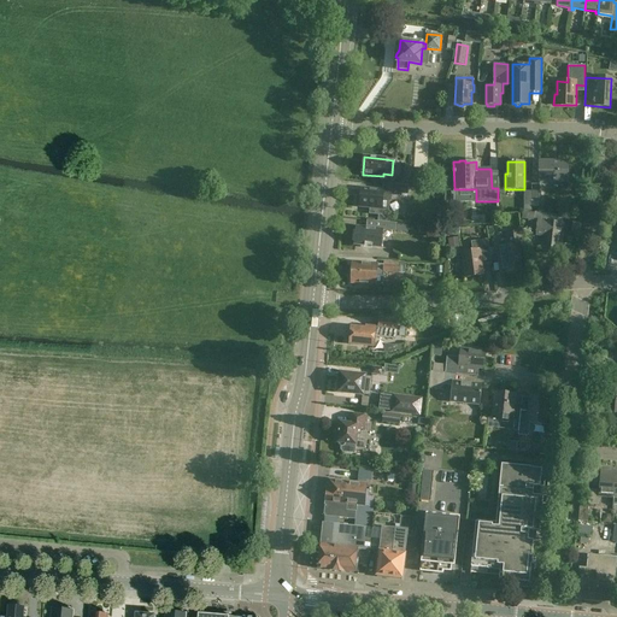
[(569,163),(540,162),(539,181),(569,181),(569,163)]
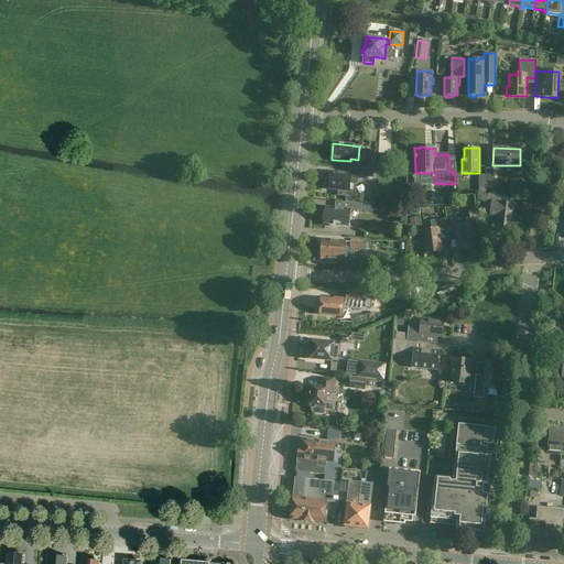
[(369,154),(368,166),(390,167),(390,155),(369,154)]
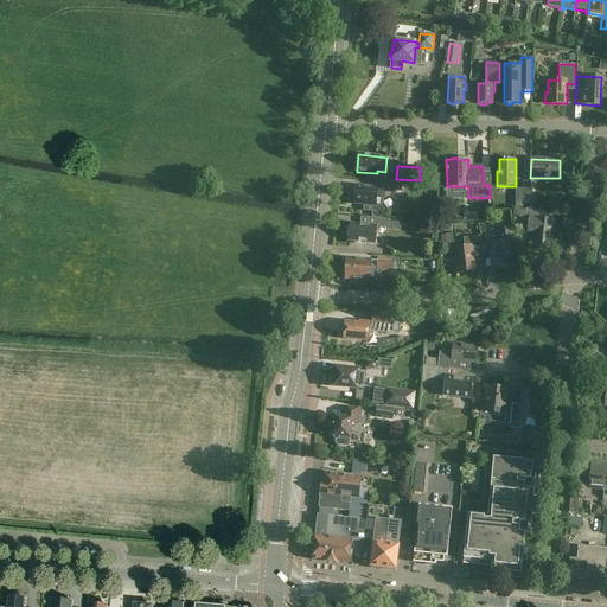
[(353,199),(355,202),(355,203),(366,204),(366,206),(375,206),(376,198),(385,199),(385,193),(393,193),(394,191),(401,192),(402,184),(377,181),(377,189),(356,186),(356,195),(353,195),(353,199)]
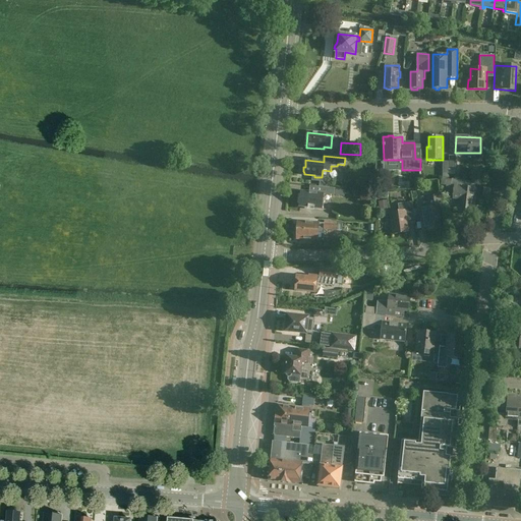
[(472,216),(475,188),(476,182),(452,179),(452,180),(442,179),(441,185),(446,185),(446,189),(454,190),(453,199),(459,199),(457,214),(472,216)]
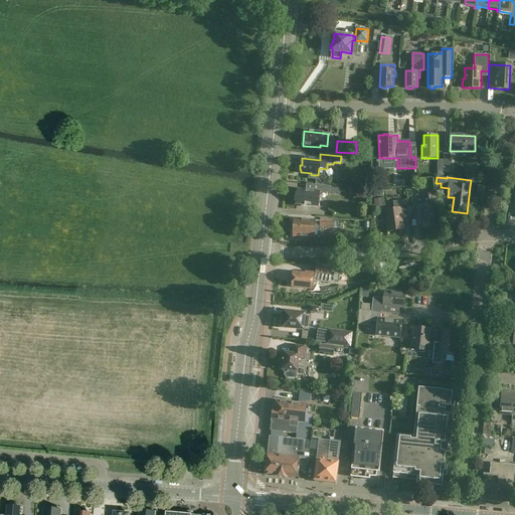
[(298,189),(296,204),(318,207),(320,192),(330,193),(340,194),(340,187),(330,186),(311,184),(310,190),(298,189)]
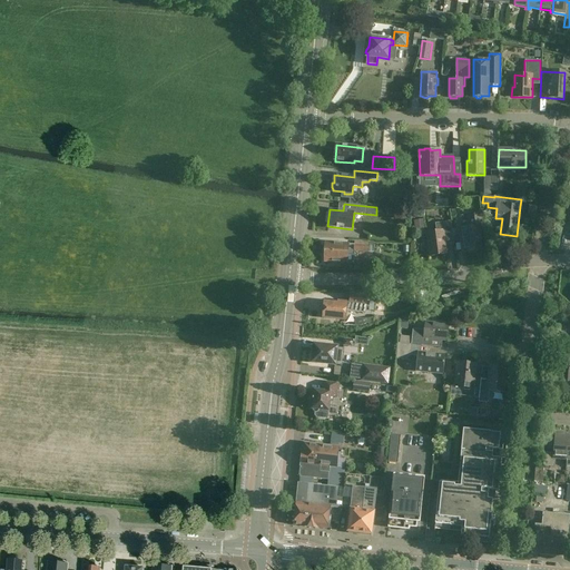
[(467,216),(468,227),(459,228),(462,252),(481,249),(480,241),(487,239),(483,214),(467,216)]
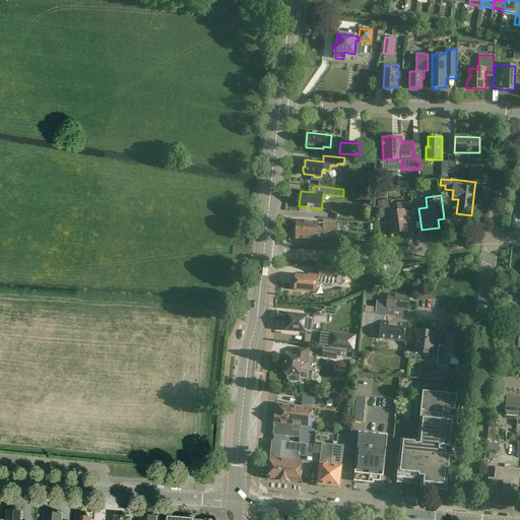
[(392,234),(407,232),(405,217),(413,216),(411,202),(397,204),(398,211),(390,212),(392,234)]
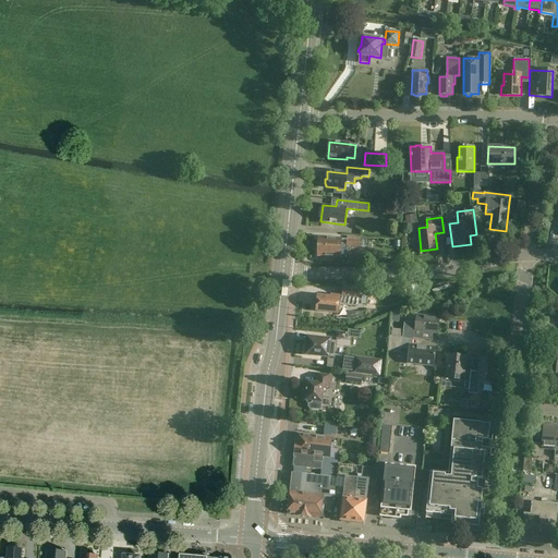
[(348,246),(361,247),(361,241),(341,240),(319,239),(318,256),(340,257),(340,258),(347,259),(348,246)]
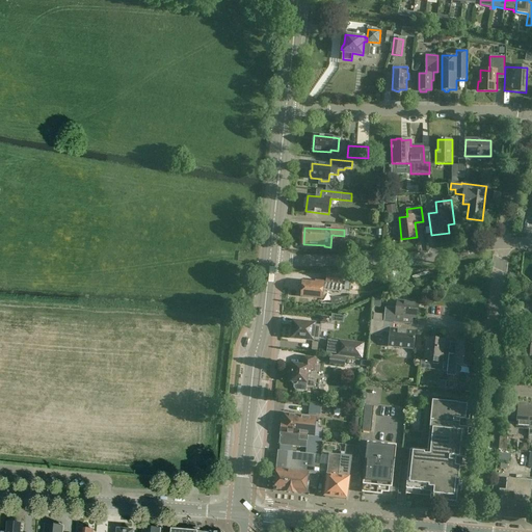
[(342,274),(323,272),(322,282),(323,283),(323,290),(341,292),(342,274)]
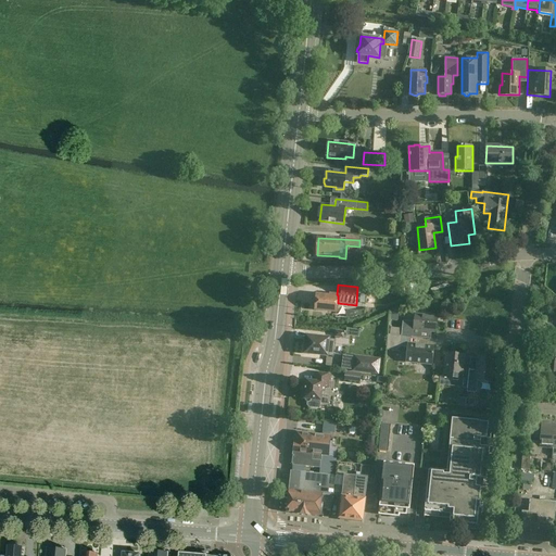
[(316,301),(315,301),(314,308),(316,308),(316,310),(337,312),(338,303),(338,295),(337,294),(330,294),(330,297),(317,294),(316,301)]
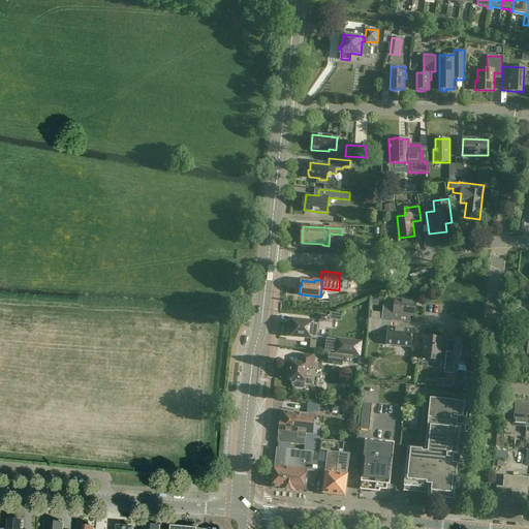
[(395,307),(383,305),(382,319),(392,320),(393,320),(394,314),(414,316),(416,301),(395,299),(395,307)]
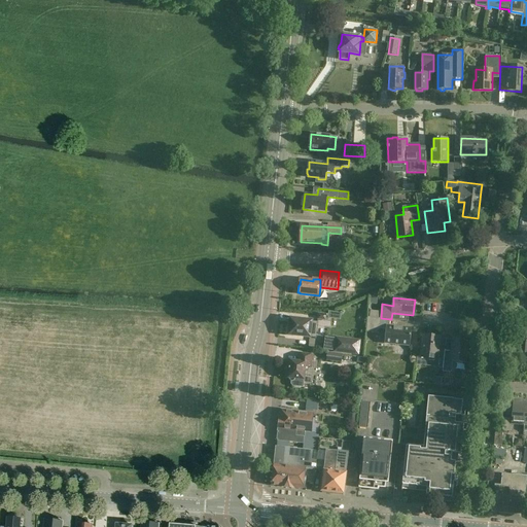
[(381,318),(369,317),(366,332),(379,334),(380,328),(386,329),(387,326),(389,326),(390,319),(381,318)]
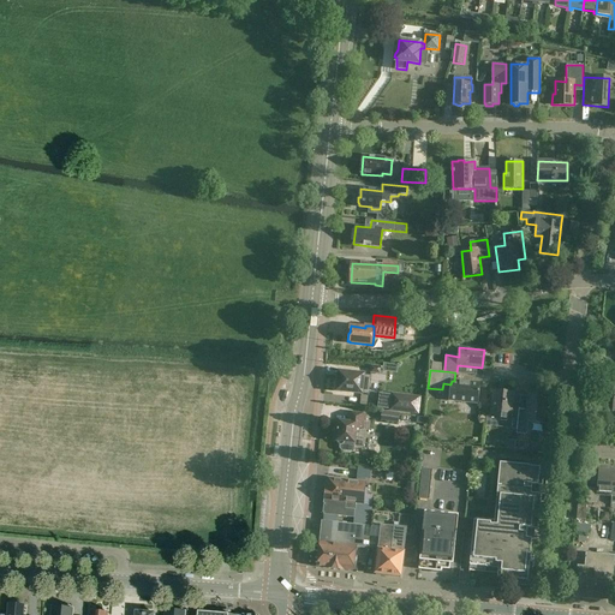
[(371,376),(363,376),(363,375),(340,372),(339,381),(336,382),(336,386),(338,388),(338,390),(360,393),(362,393),(369,394),(371,376)]
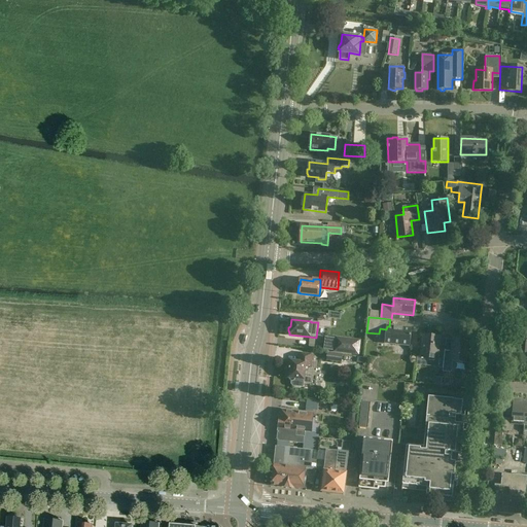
[(387,326),(386,329),(385,343),(410,345),(411,328),(389,326),(387,326)]
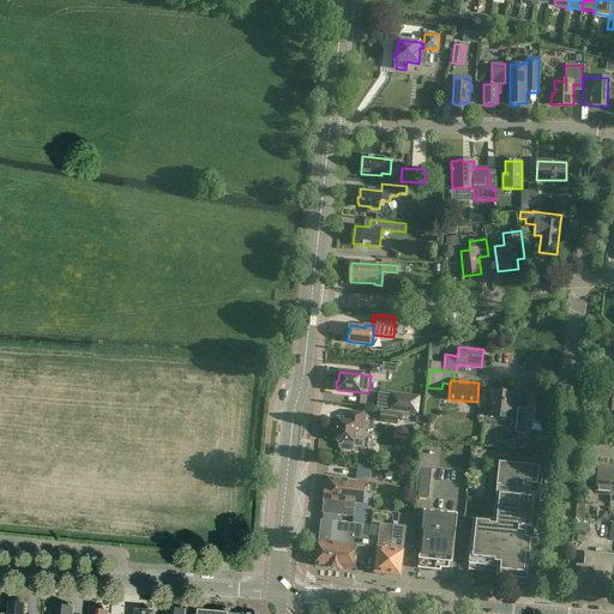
[(506,428),(516,429),(518,409),(511,408),(512,392),(494,391),(491,417),(507,419),(506,428)]
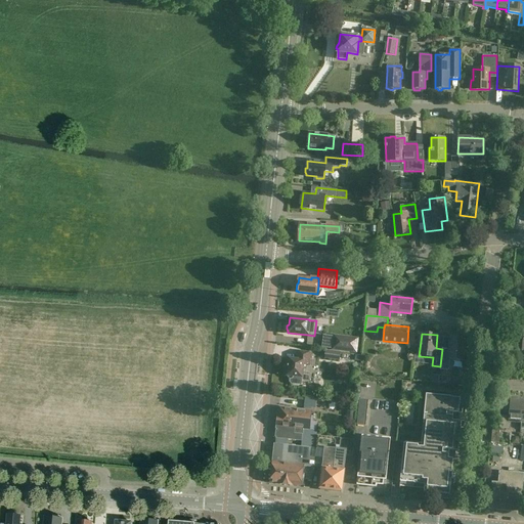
[(334,335),(332,350),(357,353),(359,338),(334,335)]
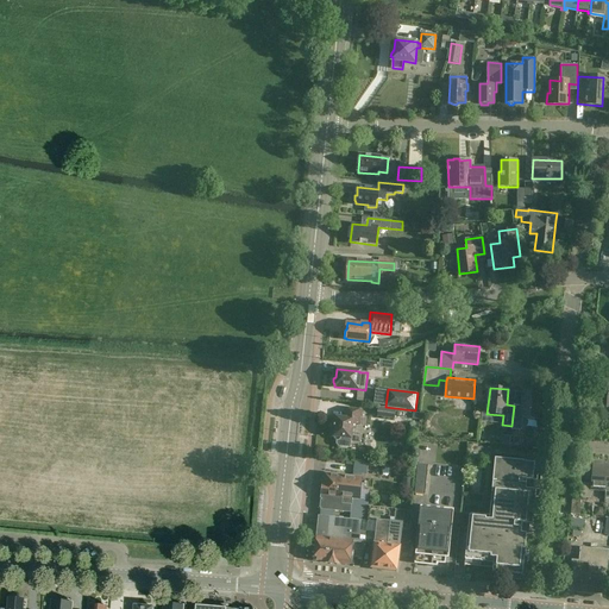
[(514,406),(512,426),(512,429),(521,431),(522,418),(539,419),(541,393),(531,391),(531,393),(522,393),(521,406),(514,406)]
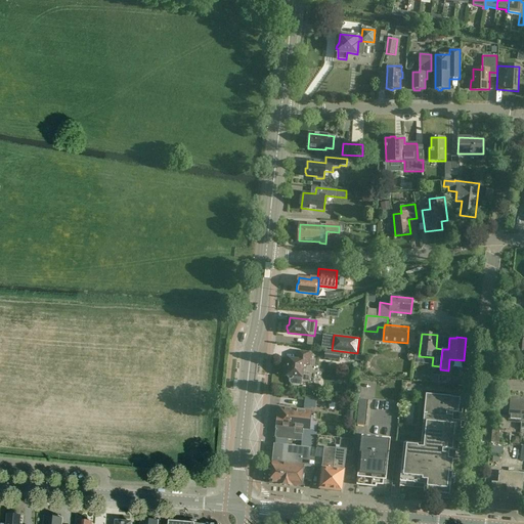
[(324,359),(340,360),(341,352),(325,350),(323,350),(322,358),(324,358),(324,359)]
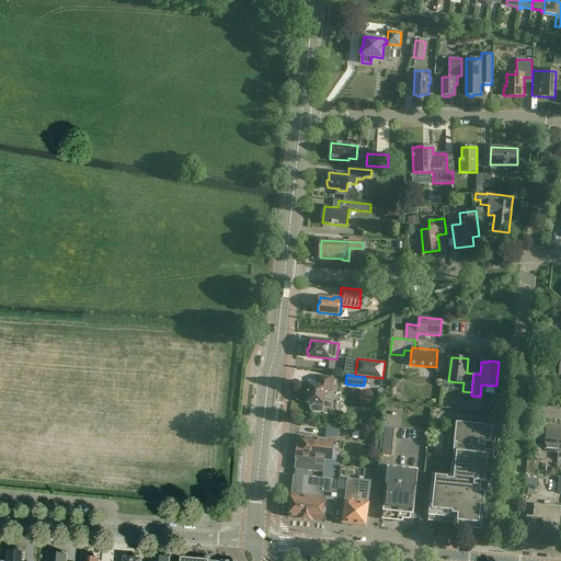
[(328,390),(332,391),(334,378),(320,377),(319,386),(305,385),(304,392),(306,392),(305,402),(307,402),(308,405),(310,405),(310,409),(311,412),(322,413),(324,396),(327,396),(328,390)]
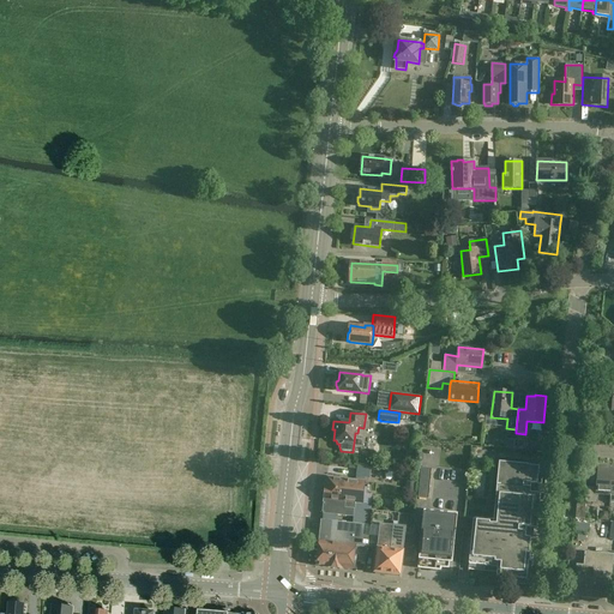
[(545,467),(500,462),(493,521),(464,518),(463,531),(473,533),(469,570),(498,572),(497,576),(510,578),(510,583),(530,585),(534,554),(530,554),(531,539),(531,529),(537,529),(539,519),(542,519),(542,512),(540,512),(541,501),(543,501),(545,494),(541,494),(536,493),(536,485),(542,485),(546,485),(546,479),(543,477),(545,467)]
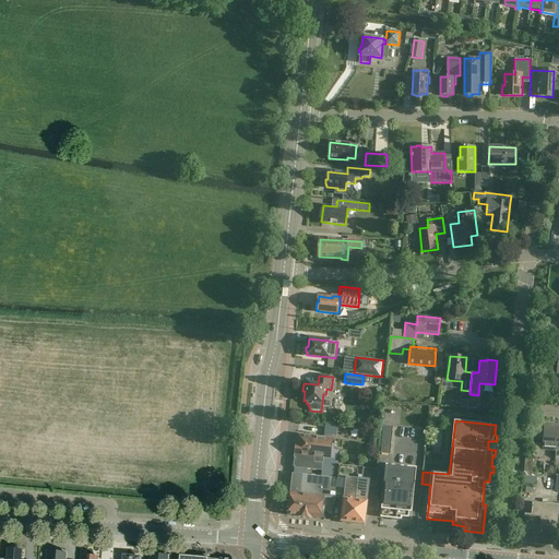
[(544,444),(534,443),(533,456),(542,458),(543,450),(556,451),(558,427),(552,426),(552,424),(545,424),(544,444)]
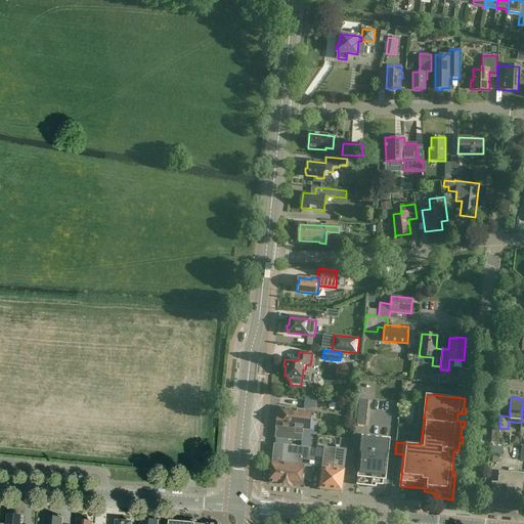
[(276,438),(302,441),(303,429),(309,429),(311,411),(312,411),(312,408),(316,408),(316,400),(305,399),(304,410),(298,409),(279,407),(278,413),(277,425),(277,426),(276,438)]
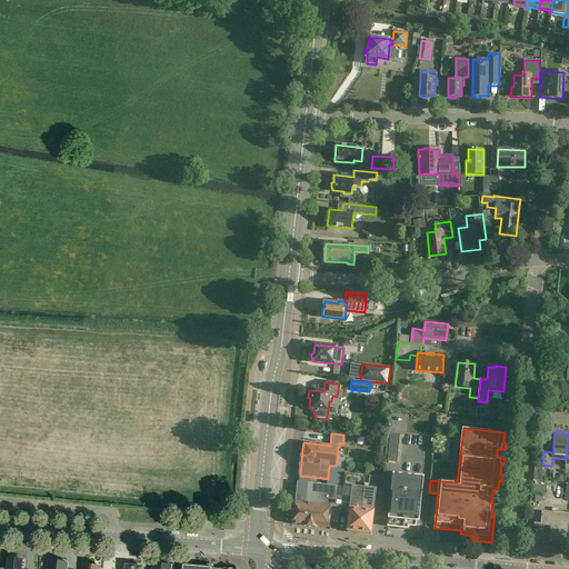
[(397,462),(400,435),(390,433),(387,461),(397,462)]
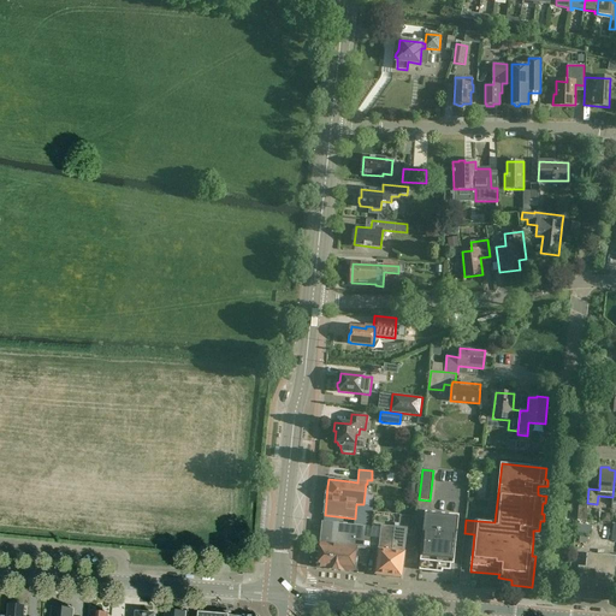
[(579,505),(578,520),(586,521),(587,507),(579,505)]
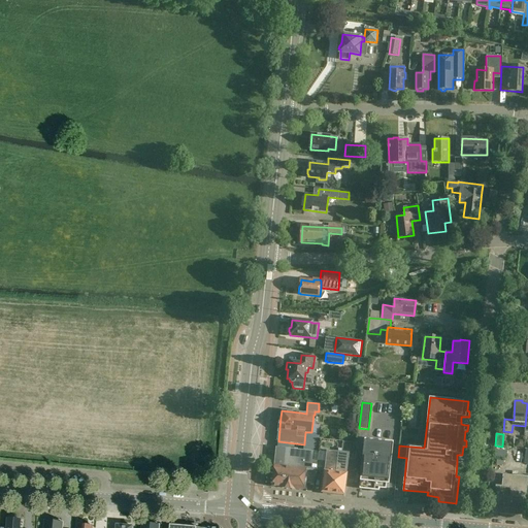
[(380,491),(380,488),(387,489),(387,484),(389,484),(394,441),(365,438),(360,489),(371,490),(371,491),(377,492),(377,491),(380,491)]
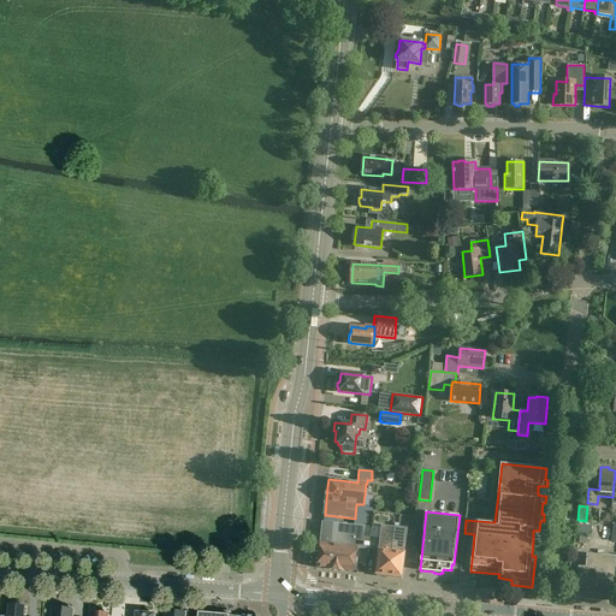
[(372,527),(371,527),(368,549),(379,550),(379,554),(377,555),(377,558),(378,560),(377,575),(390,576),(391,578),(396,579),(398,578),(402,578),(403,563),(406,562),(406,558),(404,557),(404,552),(406,535),(414,537),(416,517),(373,513),(372,527)]
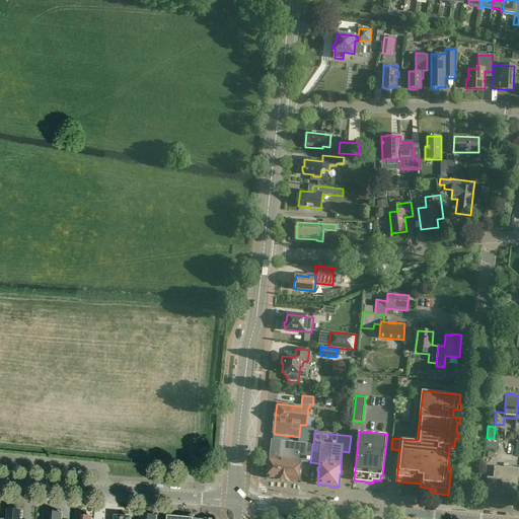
[(312,444),(272,440),(270,459),(310,463),(310,462),(312,444)]
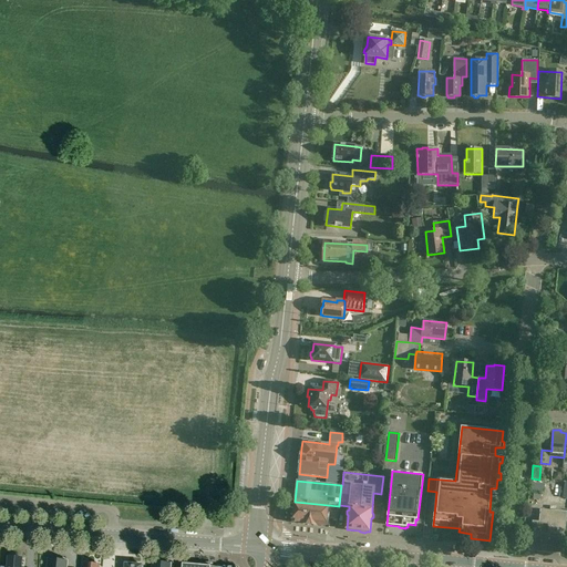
[(533,483),(532,492),(544,493),(544,484),(533,483)]
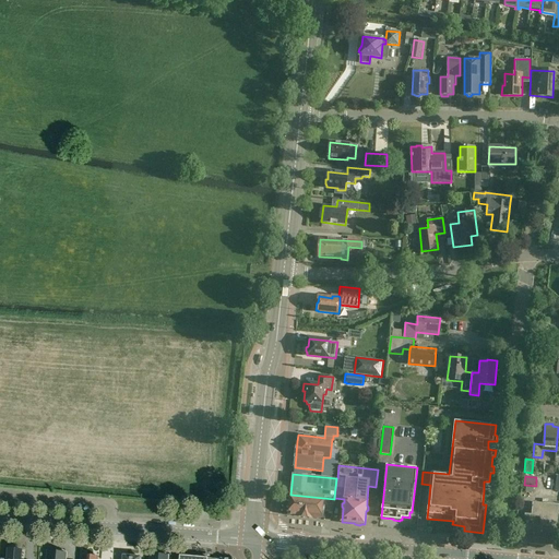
[(333,506),(334,499),(290,495),(289,514),(299,515),(299,516),(311,518),(311,516),(321,518),(323,504),(333,506)]
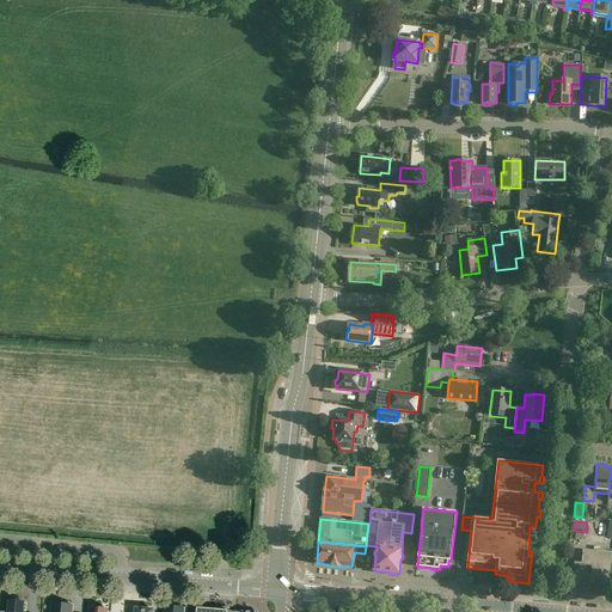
[(573,594),(604,597),(605,580),(610,580),(611,557),(611,552),(583,551),(582,564),(575,563),(574,575),(573,594)]
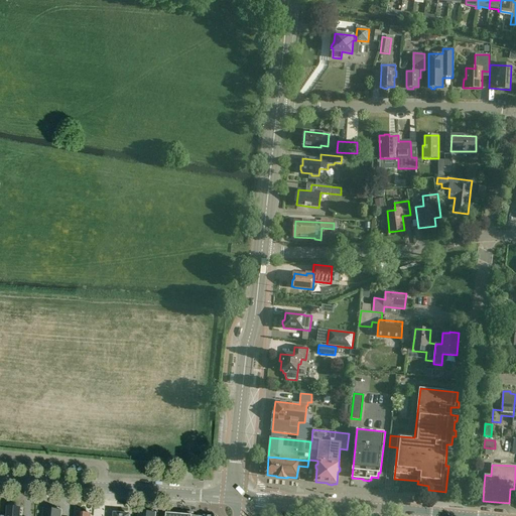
[(19,515),(20,509),(7,507),(6,515),(19,515)]
